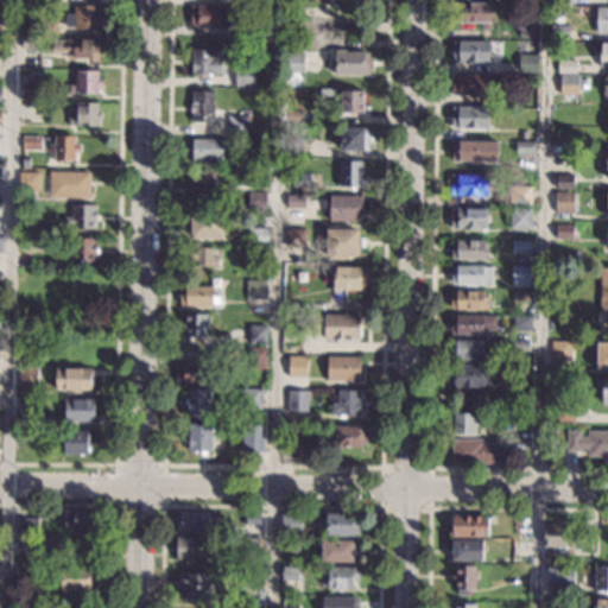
[(491,30),(481,30),(481,23),(463,23),(463,2),(491,4),(491,30)]
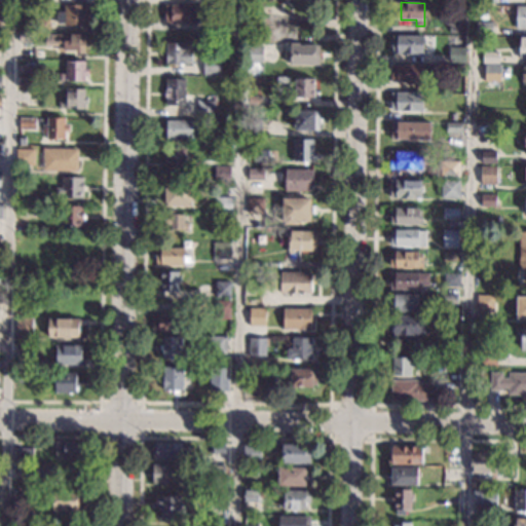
[(198,23),(164,23),(165,4),(199,5),(198,23)]
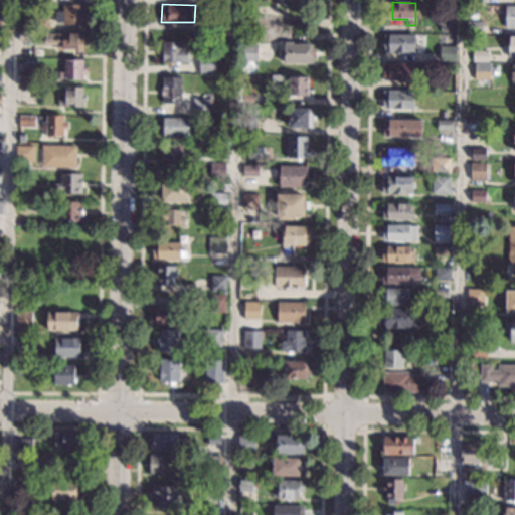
[(83,24),(62,24),(62,23),(54,22),(54,12),(62,12),(62,5),(83,5),(83,24)]
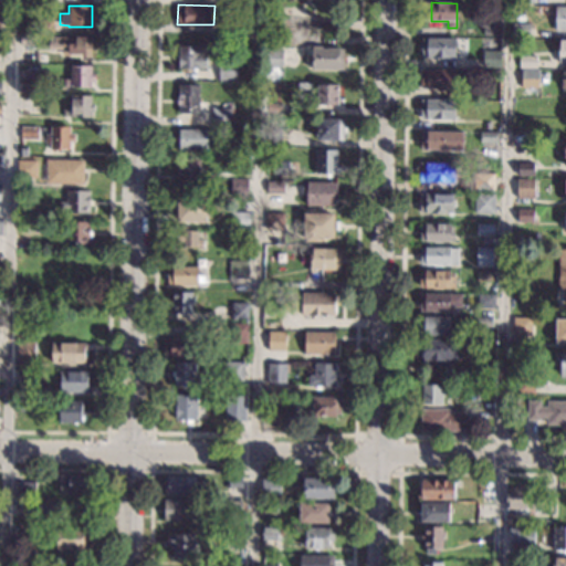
[(565,30),(555,30),(556,6),(565,6),(565,30)]
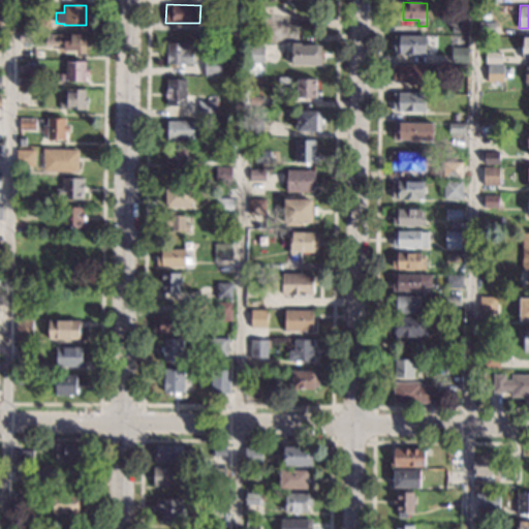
[(263,32),(249,32),(249,13),(265,13),(263,32)]
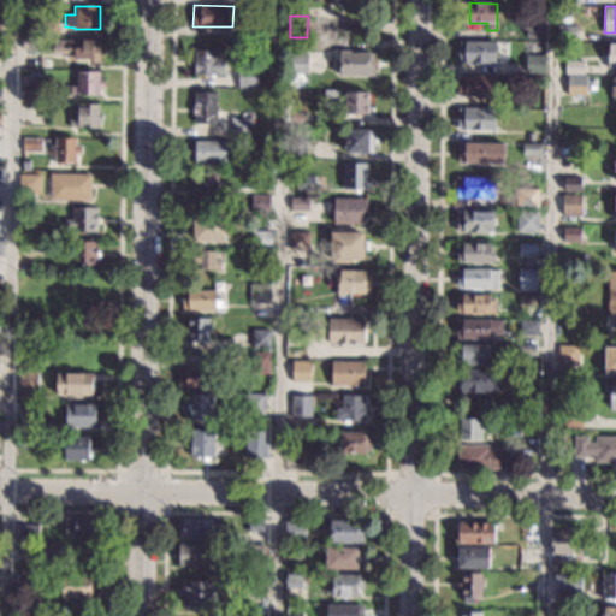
[(545,39),(526,39),(526,29),(522,29),(522,19),(545,19),(545,39)]
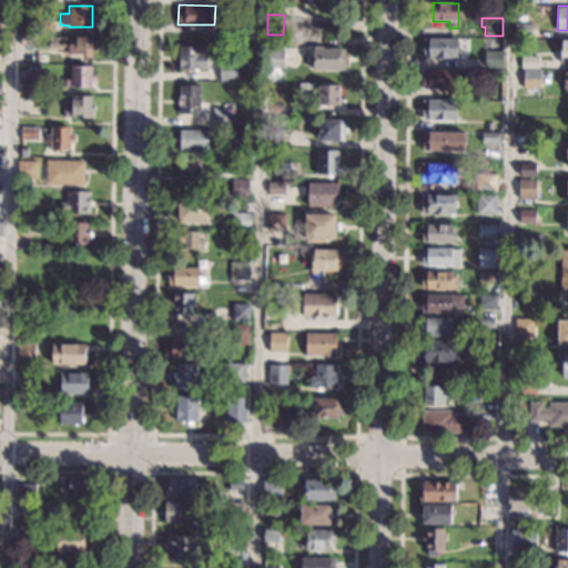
[(53,31),(38,31),(38,20),(53,21),(53,31)]
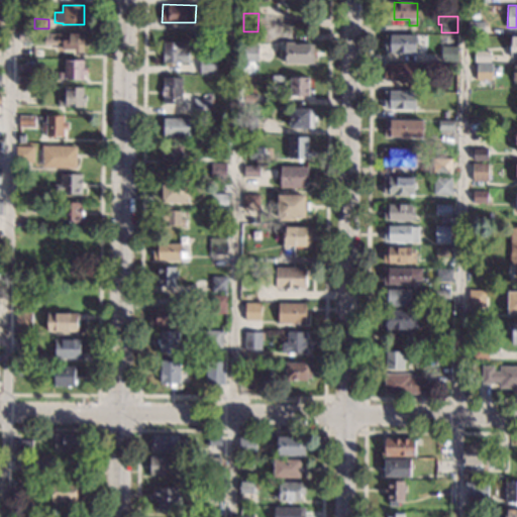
[(484,33),(469,33),(469,21),(485,21),(484,33)]
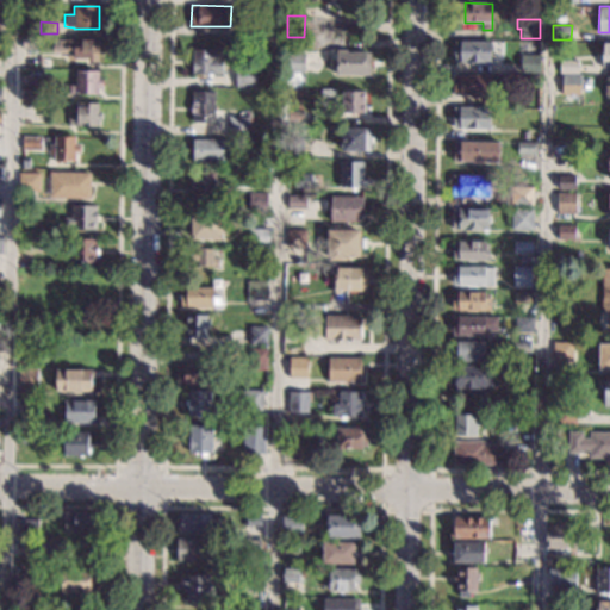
[(37,49),(22,49),(22,38),(37,38),(37,49)]
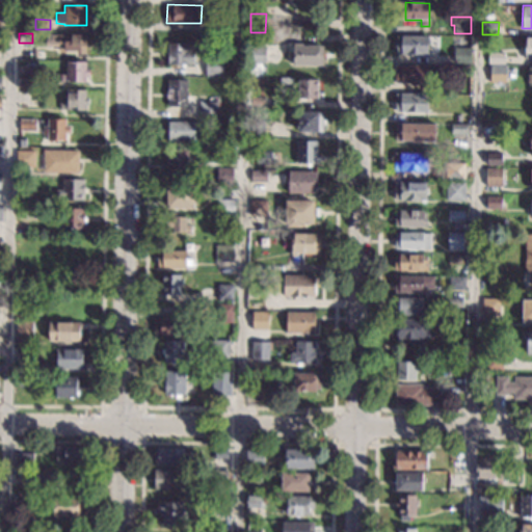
[(86,53),(78,53),(78,51),(65,51),(65,53),(58,53),(58,47),(47,47),(45,44),(48,33),(86,34),(86,53)]
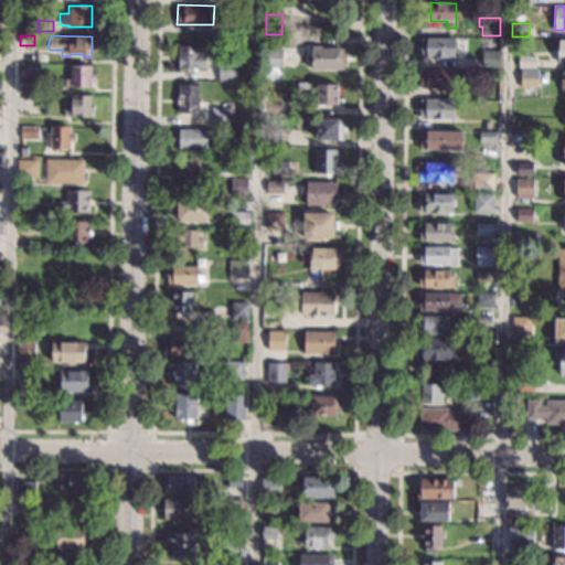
[(281,49),(265,49),(265,38),(281,38),(281,49)]
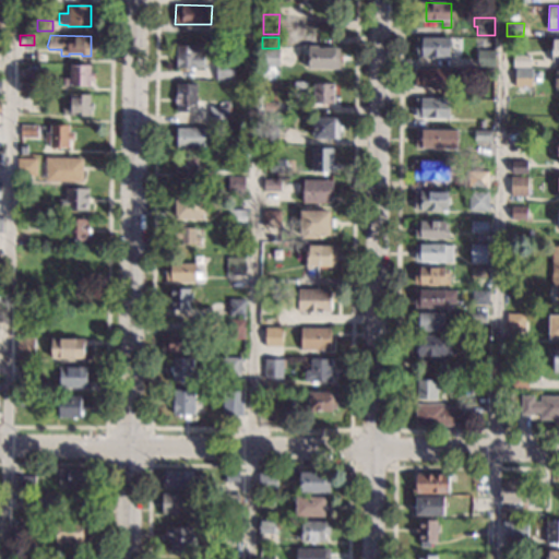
[(450,57),(441,57),(441,59),(430,58),(430,57),(416,57),(416,37),(450,37),(450,57)]
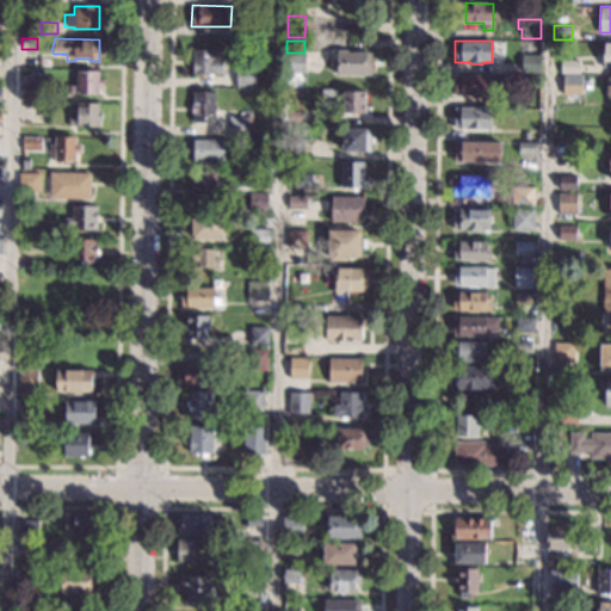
[(215,57),(223,57),(223,74),(192,73),(193,49),(215,50),(215,57)]
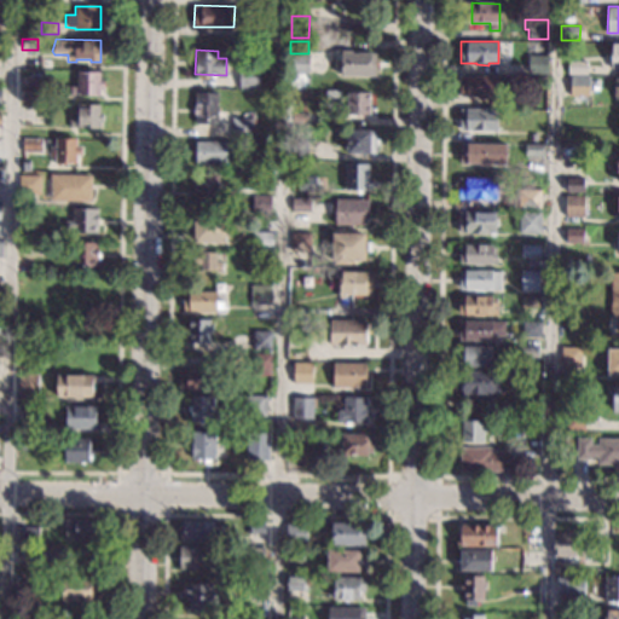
[(352,52),(376,53),(376,75),(341,75),(341,69),(337,69),(337,63),(341,63),(341,50),(352,50),(352,52)]
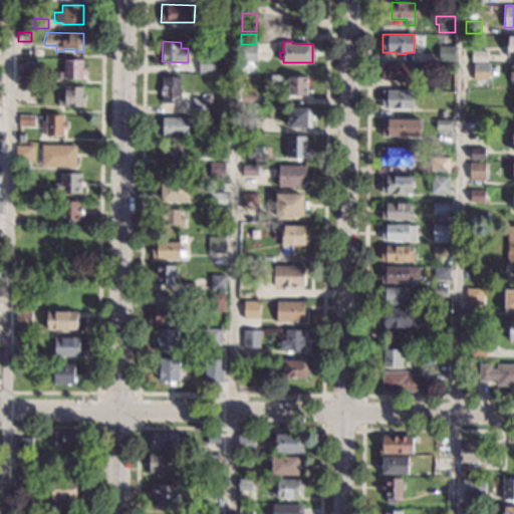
[(455,46),(454,61),(439,60),(439,45),(455,46)]
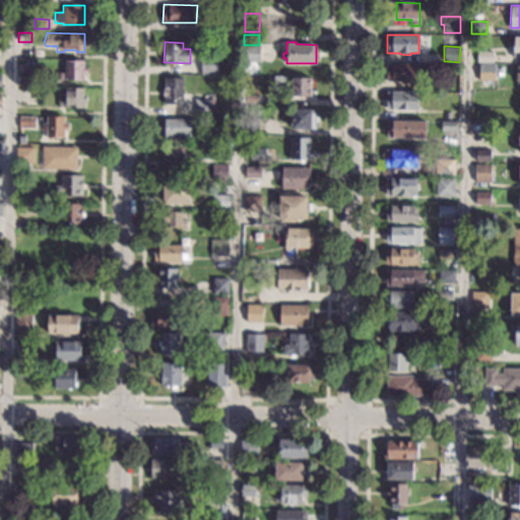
[(259,62),(245,62),(245,47),(259,47),(259,62)]
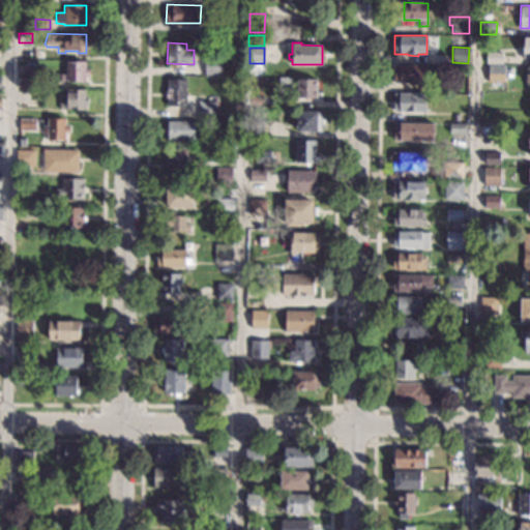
[(502,64),(486,64),(487,52),(502,52),(502,64)]
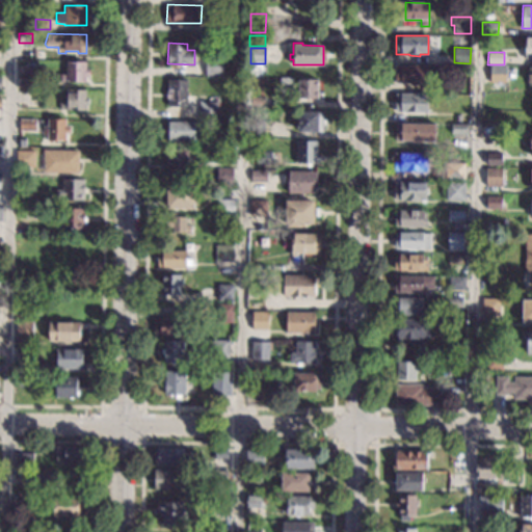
[(222,76),(206,76),(206,57),(222,58),(222,76)]
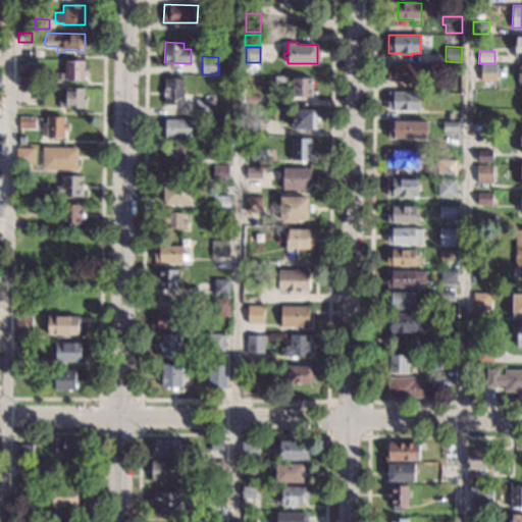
[(85,67),(88,67),(88,74),(85,74),(85,81),(59,80),(59,73),(64,73),(65,60),(85,60),(85,67)]
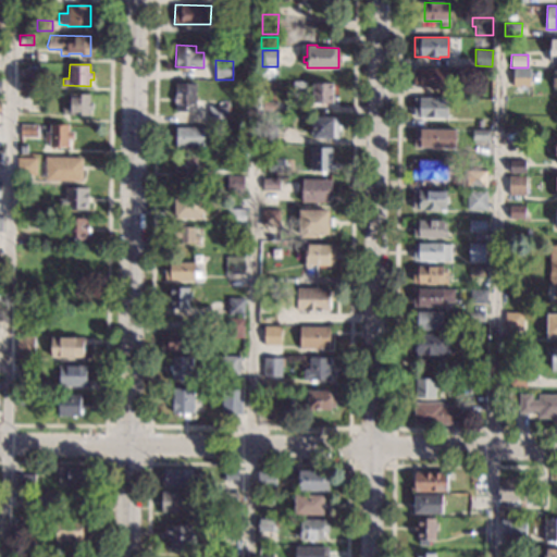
[(448,87),(440,87),(440,88),(432,88),(429,88),(430,87),(415,87),(415,67),(448,67),(448,87)]
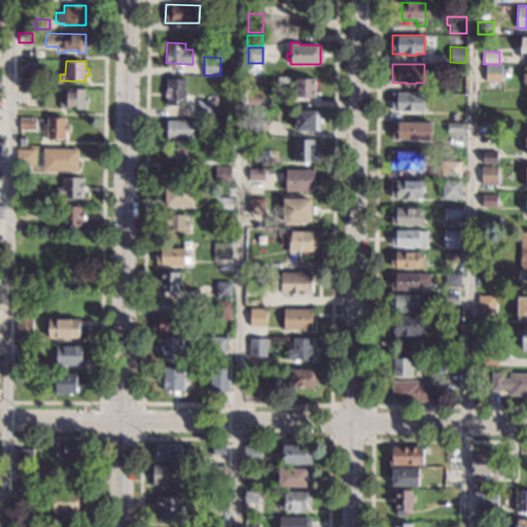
[(501,81),(485,81),(485,64),(501,65),(501,81)]
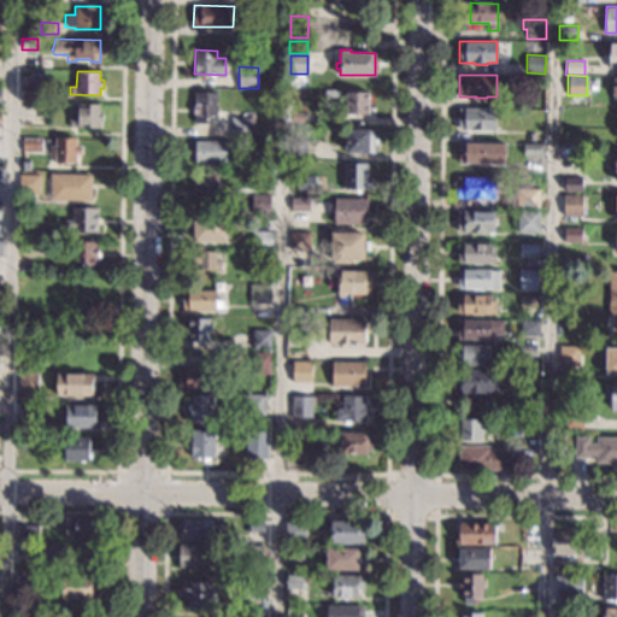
[(42,103),(23,103),(24,89),(42,89),(42,103)]
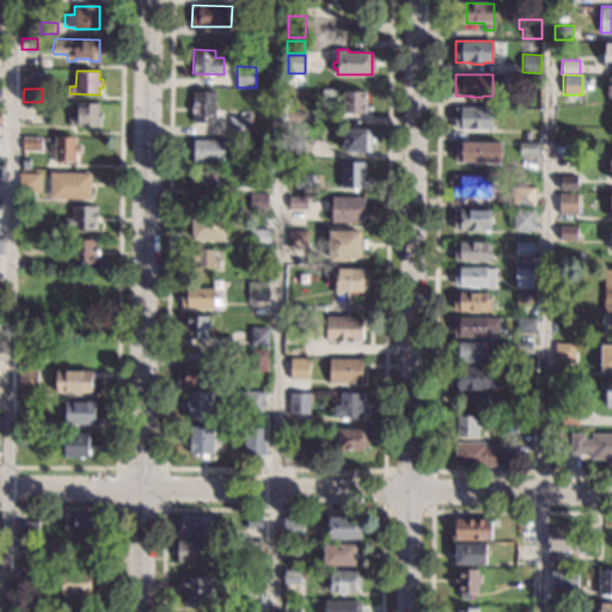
[(215,121),(193,121),(193,114),(191,114),(191,105),(194,105),(194,91),(215,92),(215,121)]
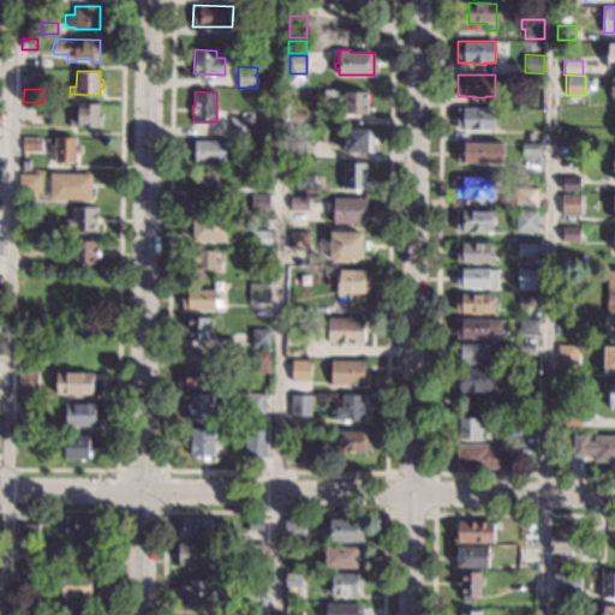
[(368,113),(345,113),(345,91),(368,91),(368,113)]
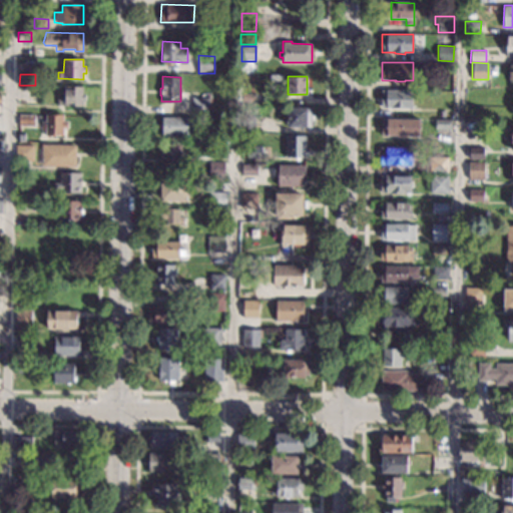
[(82,94),(85,94),(85,100),(82,100),(82,106),(58,105),(58,98),(62,98),(63,86),(82,86),(82,94)]
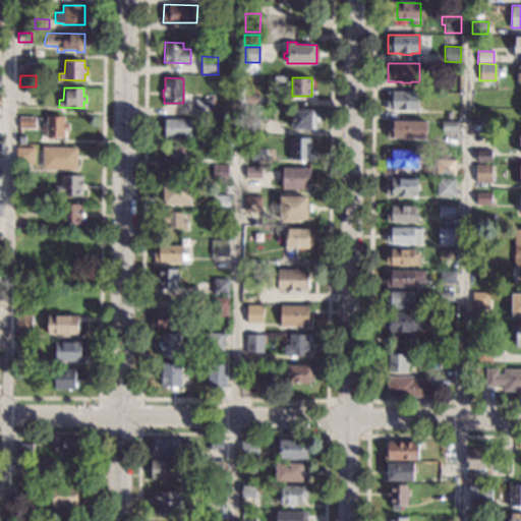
[(418,110),(388,110),(388,92),(417,92),(419,92),(418,110)]
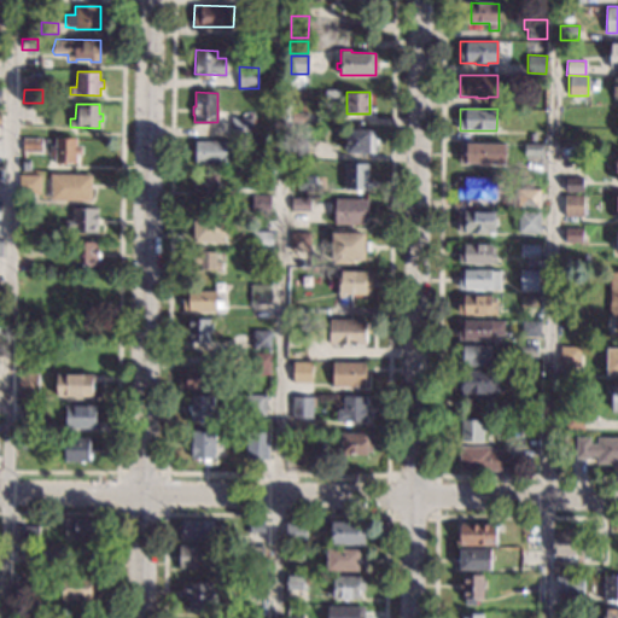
[(308,123),(291,123),(291,111),(308,112),(308,123)]
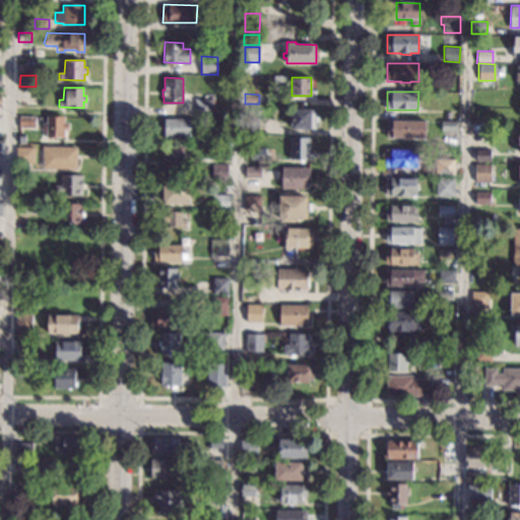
[(214,105),(212,105),(212,116),(194,116),(194,99),(214,99),(214,105)]
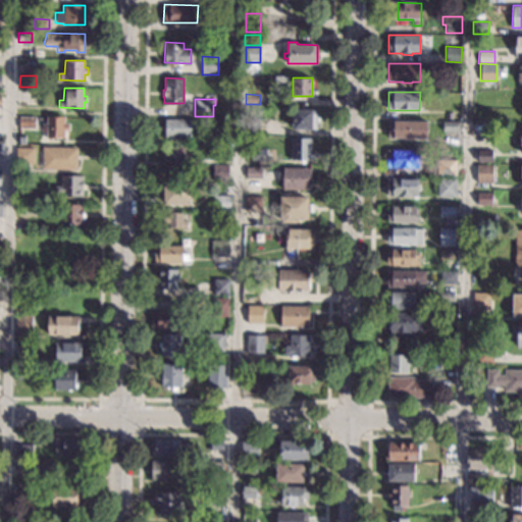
[(317,129),(293,129),(294,109),(317,110),(317,129)]
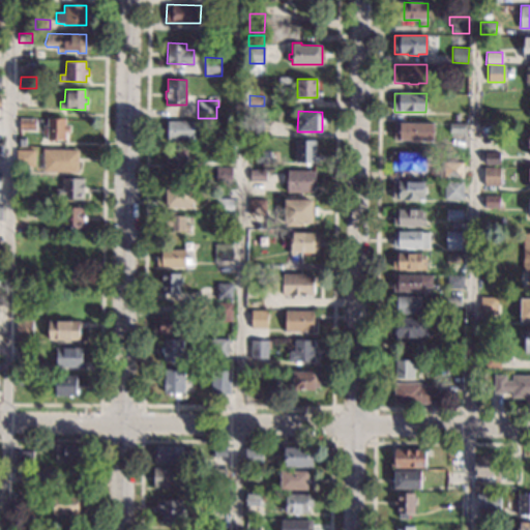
[(35,130),(19,129),(20,118),(35,119),(35,130)]
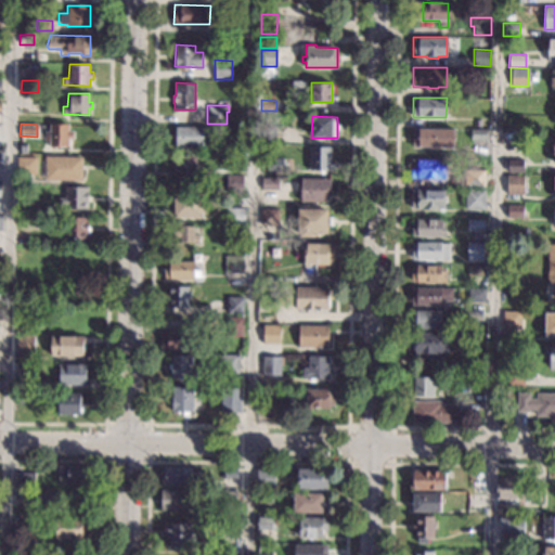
[(68,131),(74,131),(74,139),(68,139),(68,146),(56,146),(56,149),(53,149),(53,146),(49,146),(49,141),(43,141),(44,131),(49,131),(49,124),(68,124),(68,131)]
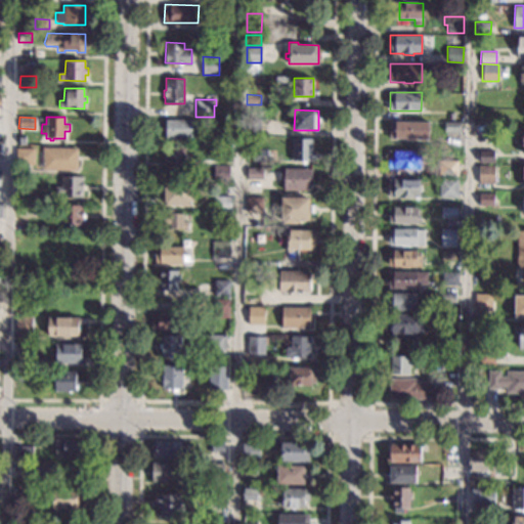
[(260,132),(245,132),(245,118),(260,118),(260,132)]
